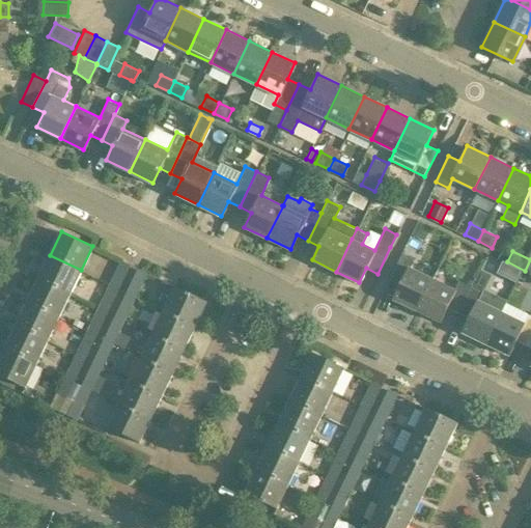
[(416,310),(432,277),(410,267),(414,258),(401,252),(389,278),(400,283),(393,300),(416,310)]
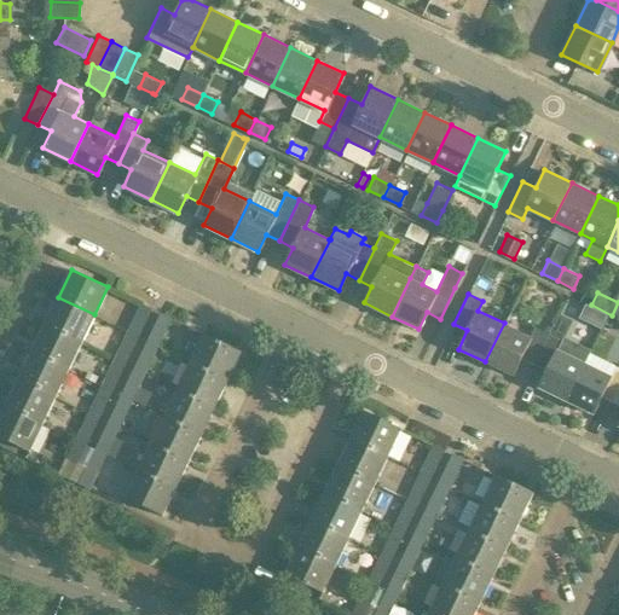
[(45,324),(81,342),(94,314),(58,297),(45,324)]
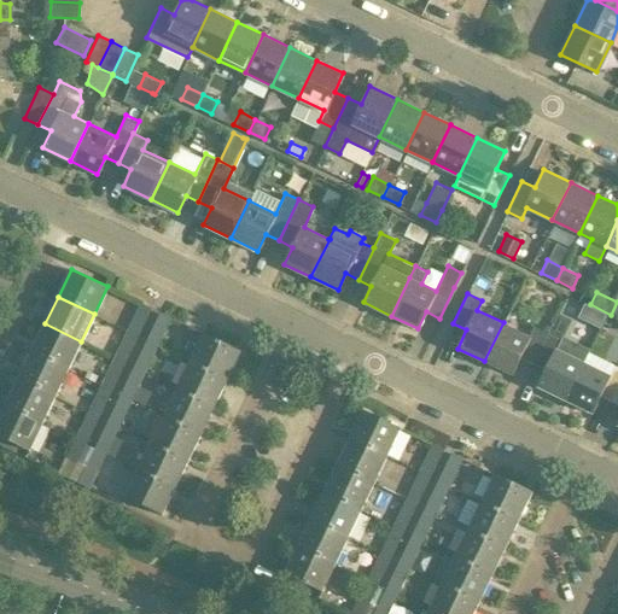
[(140,302),(132,321),(127,329),(138,334),(151,307),(140,302)]
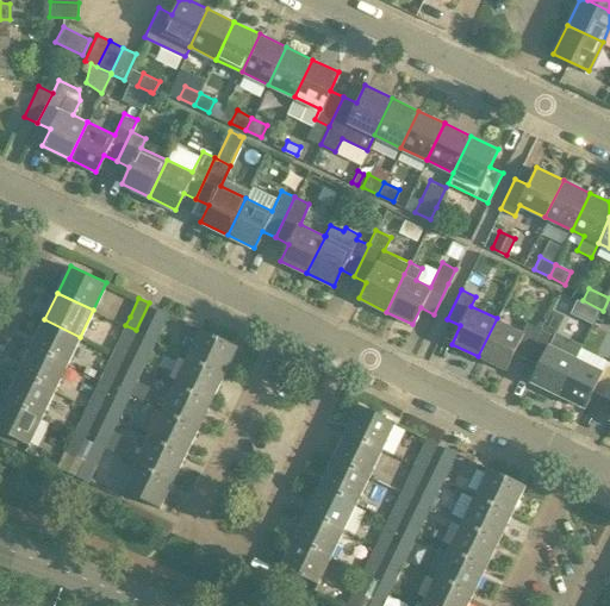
[(159,307),(154,317),(145,335),(156,341),(169,312),(159,307)]
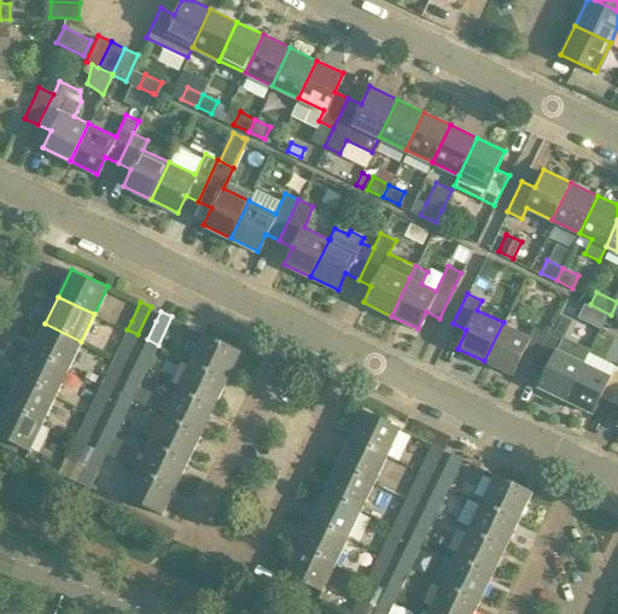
[(503,322),(484,361),(512,374),(520,357),(532,363),(547,333),(535,327),(530,335),(503,322)]
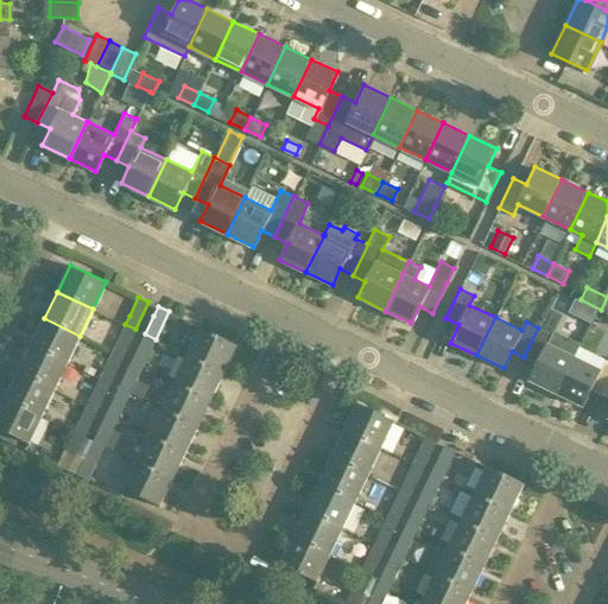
[(556,393),(574,355),(549,343),(553,334),(550,331),(555,322),(543,317),(538,328),(524,357),(537,363),(529,380),(556,393)]
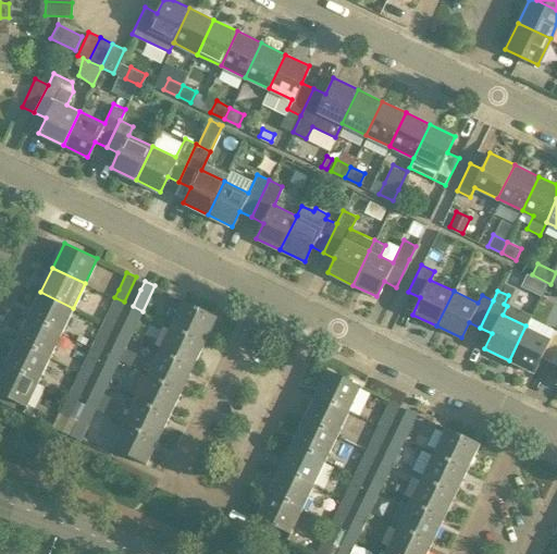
[(28,316),(62,332),(73,308),(40,292),(28,316)]
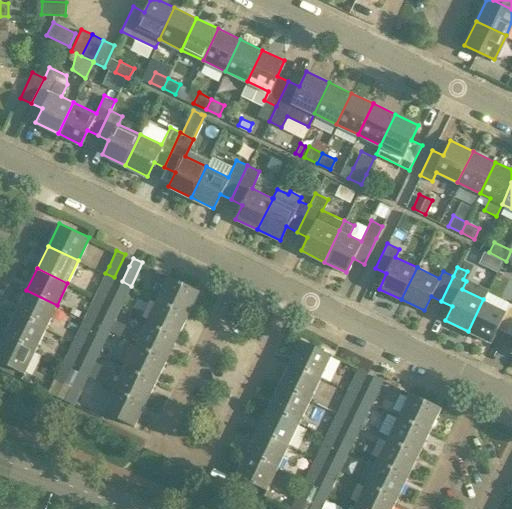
[(103,300),(107,293),(114,277),(105,273),(94,296),(103,300)]
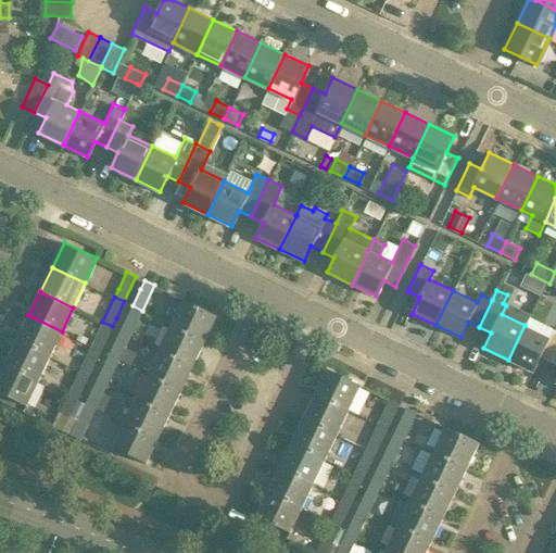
[(171,324),(204,340),(216,315),(182,299),(171,324)]
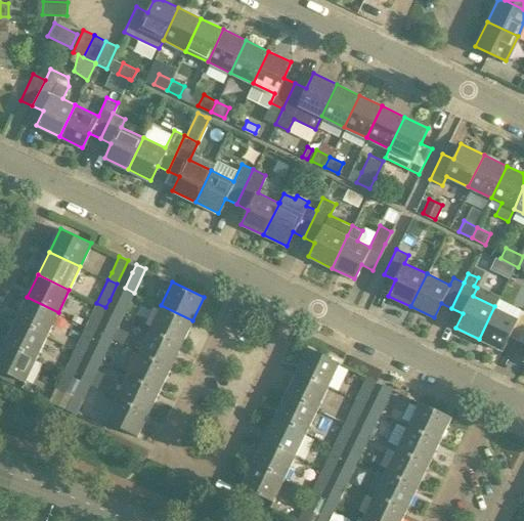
[(125,288),(121,296),(114,311),(123,315),(134,293),(125,288)]
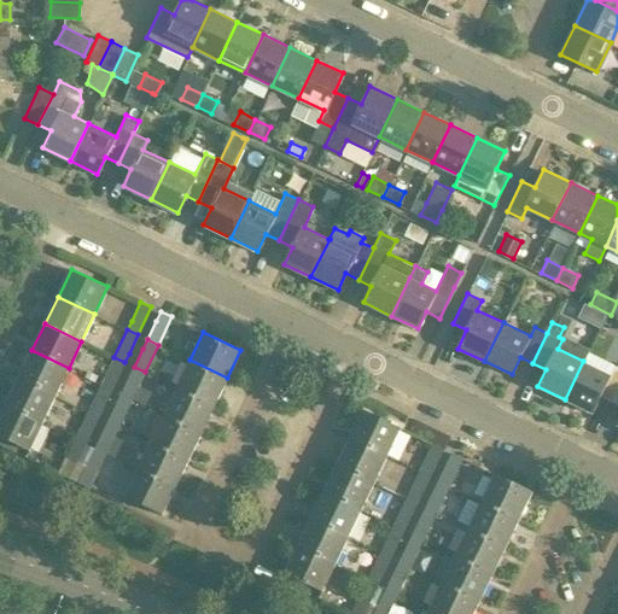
[(18,378),(56,395),(69,368),(31,350),(18,378)]
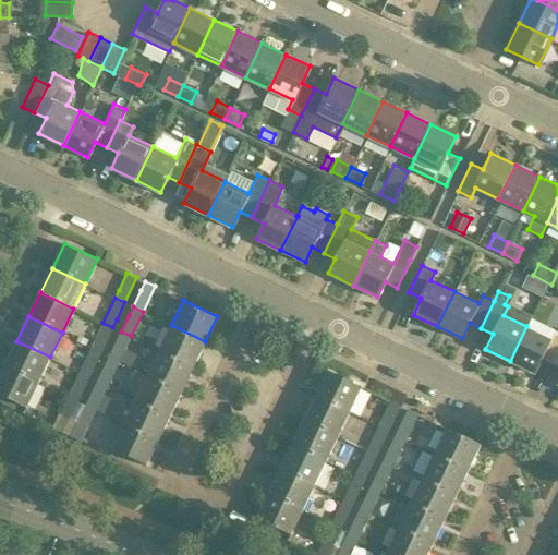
[(526,326),(510,361),(534,373),(542,357),(554,363),(557,353),(557,330),(532,317),(526,326)]
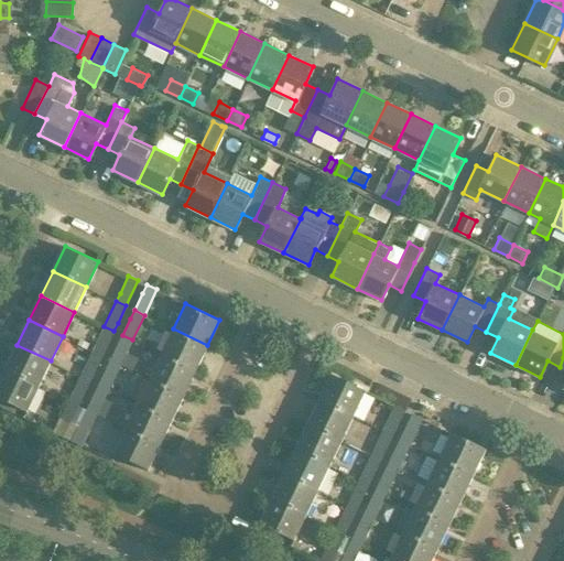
[(102,355),(106,347),(114,331),(104,326),(91,351),(102,355)]
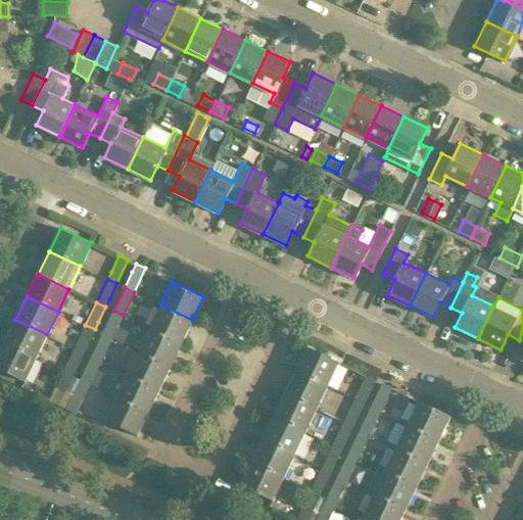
[(192,320),(160,304),(149,328),(181,342),(192,320)]
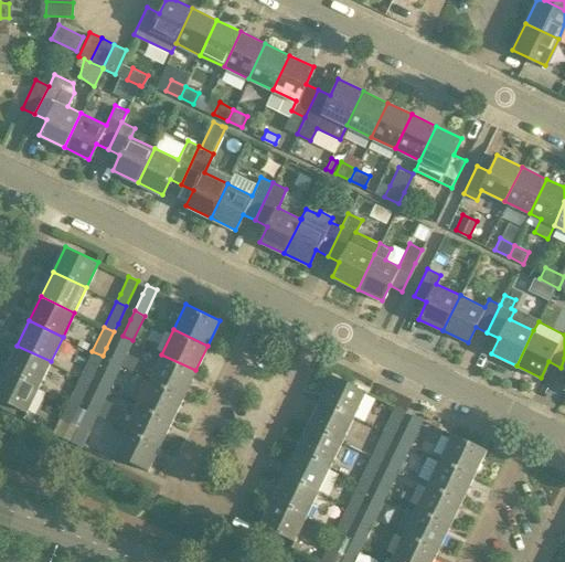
[(123,336),(119,343),(110,360),(120,364),(132,340),(123,336)]
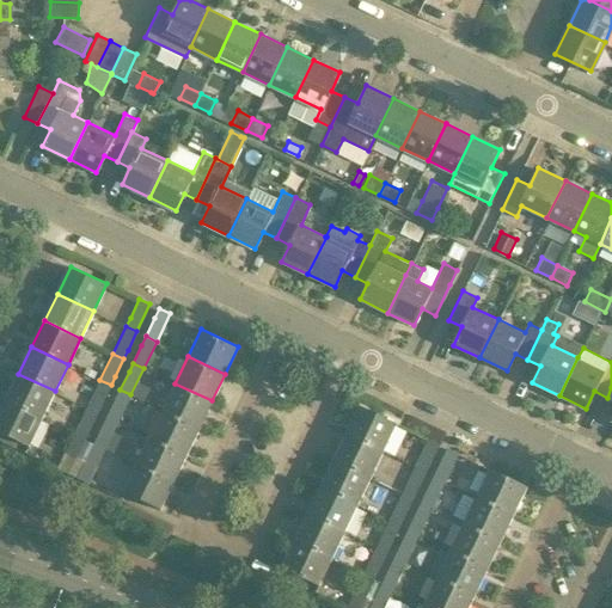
[(6,400),(42,418),(55,391),(18,374),(6,400)]
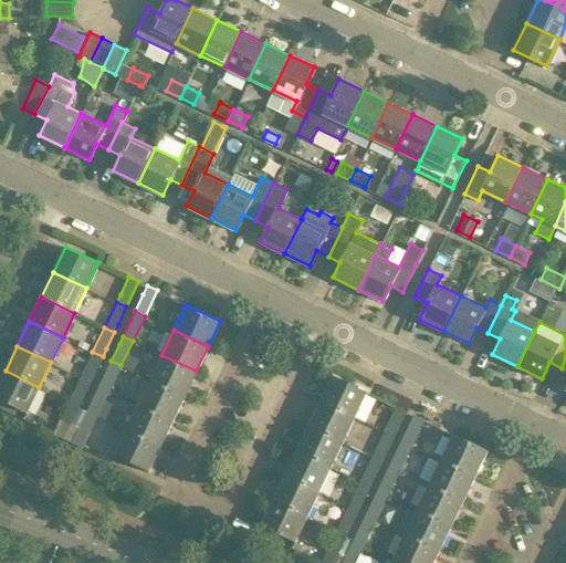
[(91,382),(94,373),(103,356),(92,352),(80,376),(91,382)]
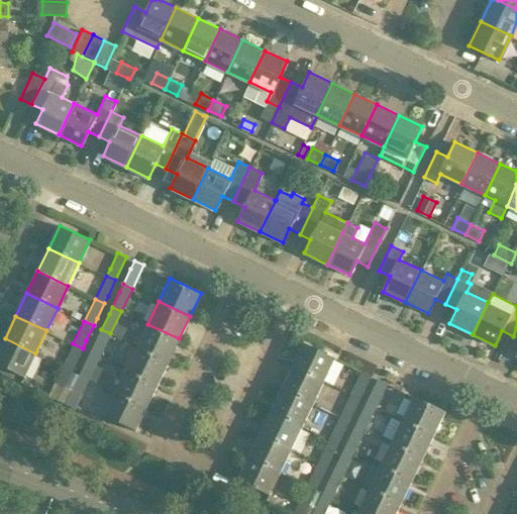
[(179,338),(147,324),(137,346),(168,362),(179,338)]
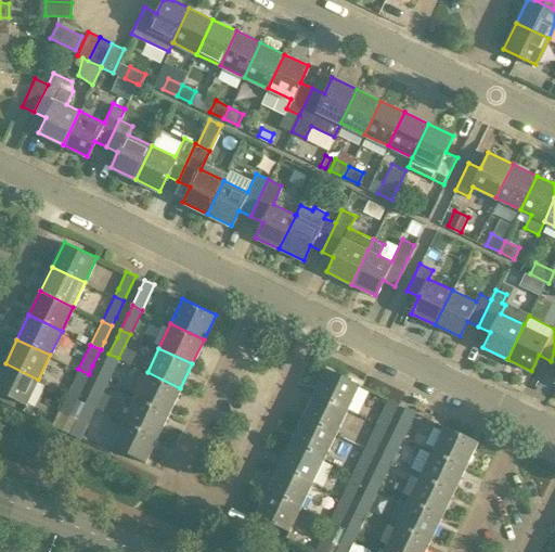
[(108,354),(105,361),(98,379),(106,383),(118,358),(108,354)]
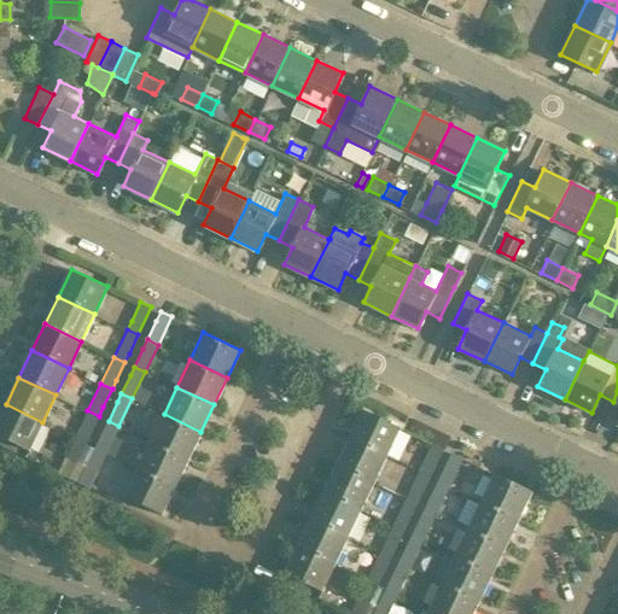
[(42,422),(6,404),(0,415),(0,436),(29,450),(42,422)]
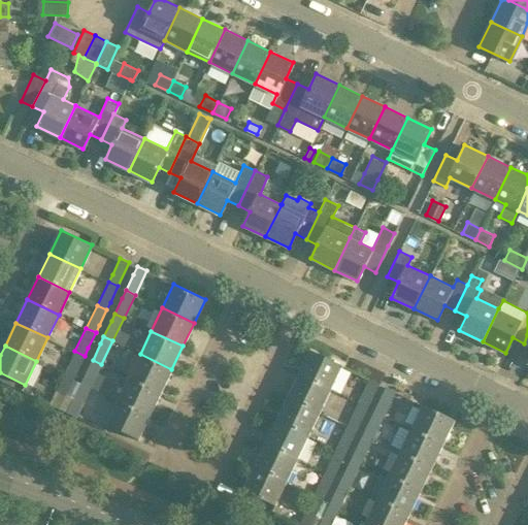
[(299,373),(330,389),(341,365),(310,350),(299,373)]
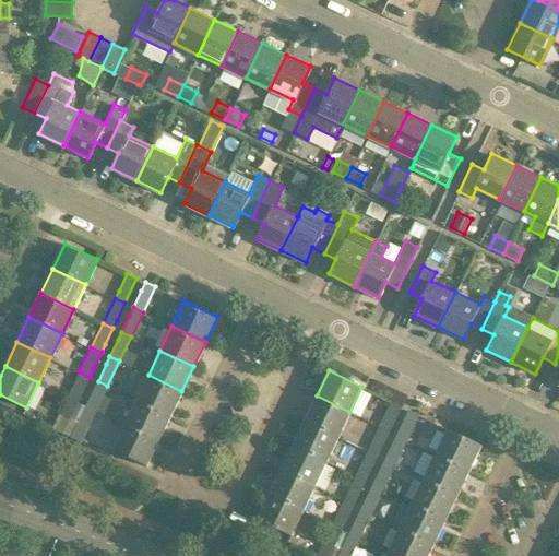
[(78,401),(82,393),(90,377),(79,371),(68,395),(78,401)]
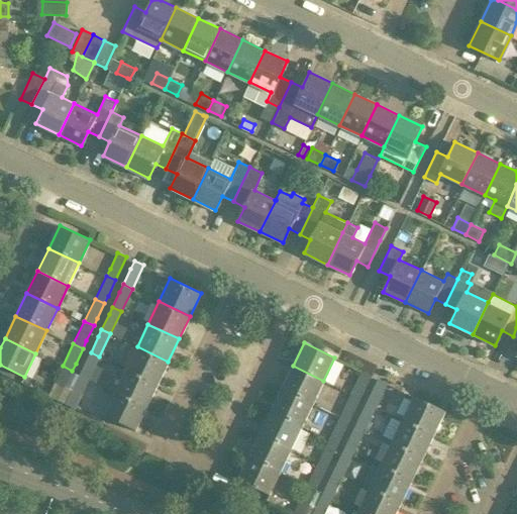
[(168,362),(137,346),(126,369),(158,384),(168,362)]
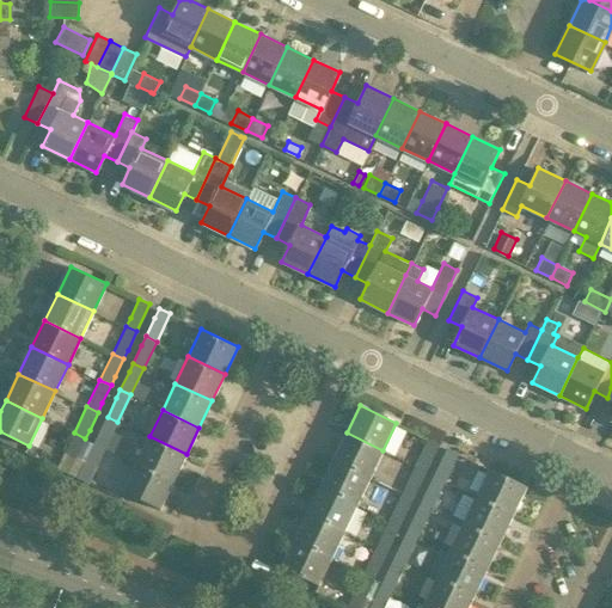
[(108,417),(103,425),(95,443),(104,447),(114,452),(121,435),(114,430),(117,422),(108,417)]
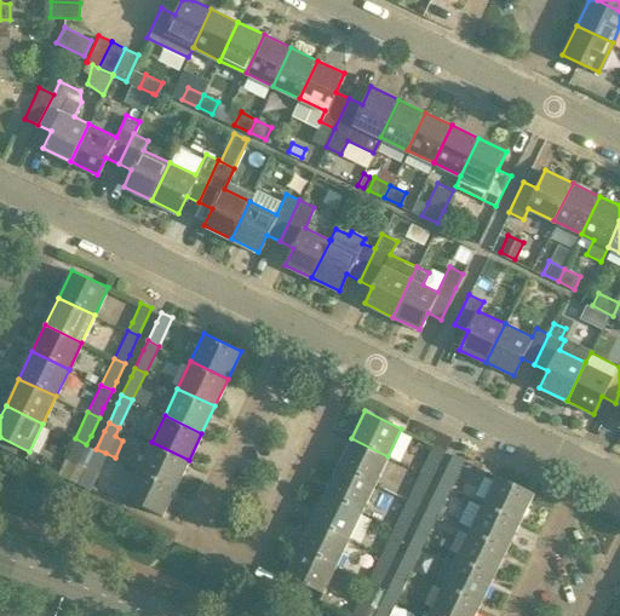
[(69,479),(78,462),(87,467),(96,449),(86,444),(75,438),(57,473),(69,479)]
